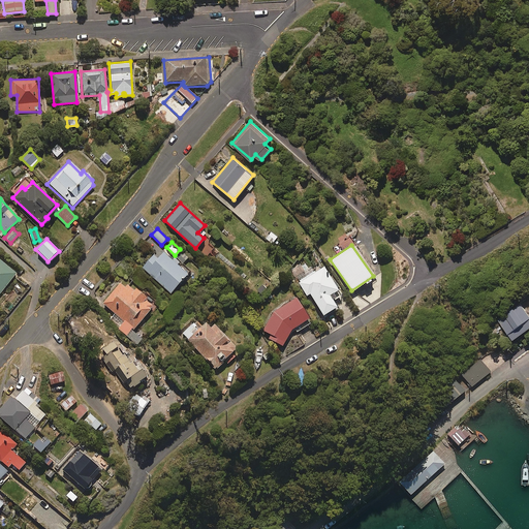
[(174,259),(162,250),(156,257),(153,254),(142,267),(169,292),(188,271),(175,259),(174,259)]
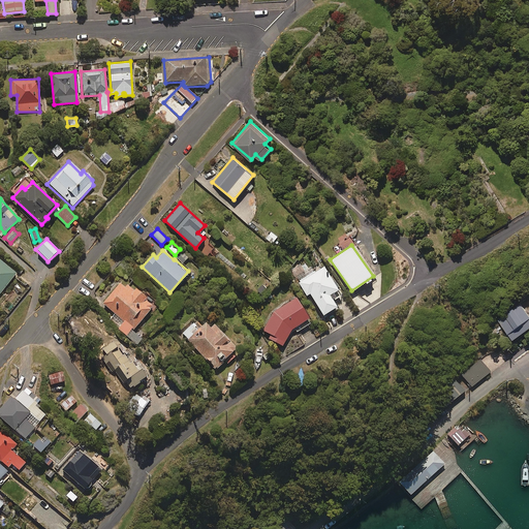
[(0,291),(16,272),(0,259),(0,291)]
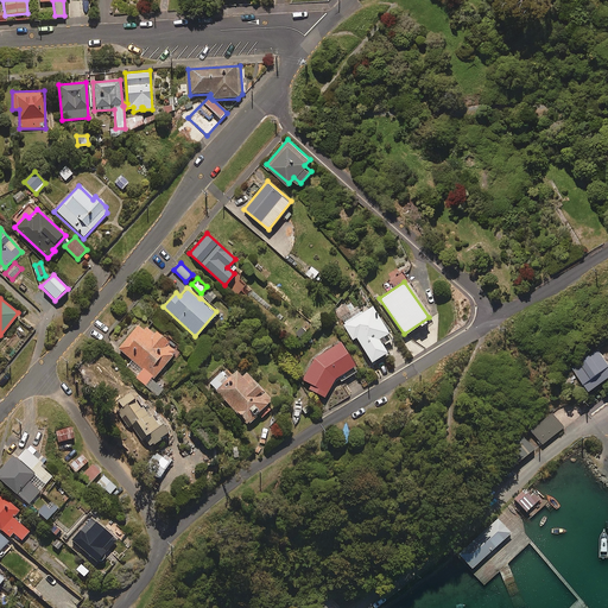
[(371,361),(386,352),(381,343),(385,341),(382,335),(387,331),(371,304),(342,322),(352,339),(355,336),(371,361)]
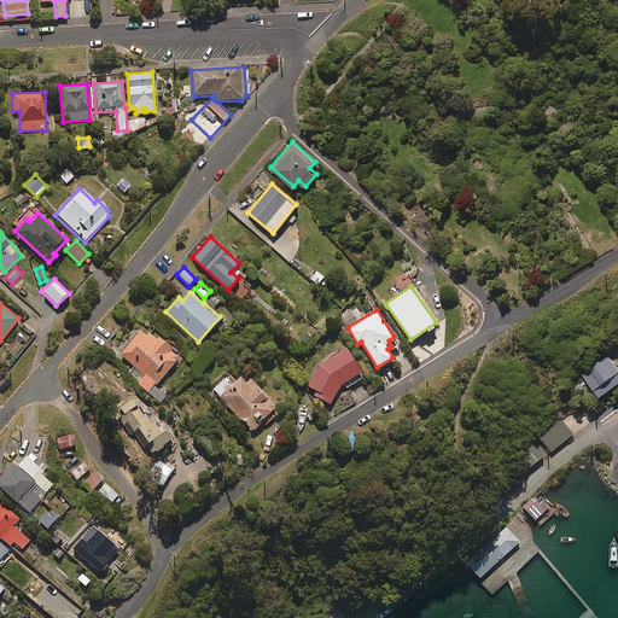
[(146,333),(139,327),(118,353),(134,366),(127,374),(159,402),(169,391),(164,388),(161,392),(153,386),(181,355),(150,328),(146,333)]
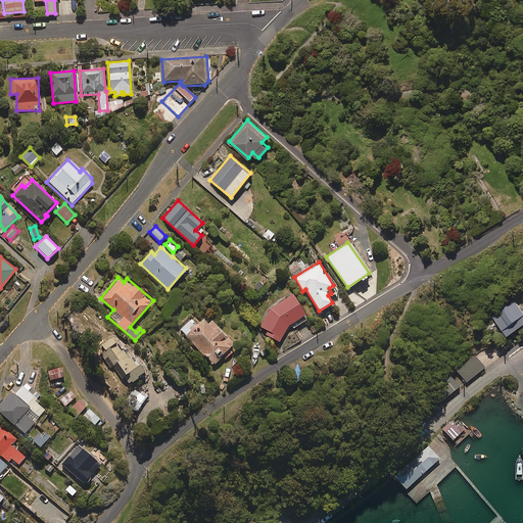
[(308,317),(292,292),(276,301),(270,305),(266,312),(258,326),(267,329),(264,335),(278,341),(287,326),(290,324),(292,327),(308,317)]
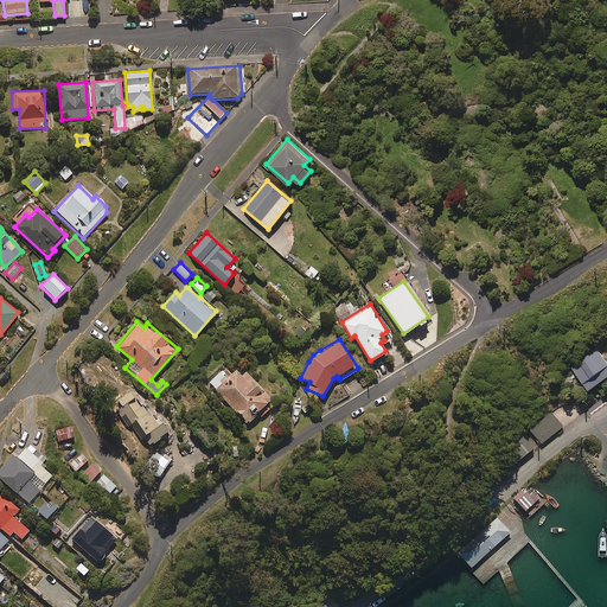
[(606,375),(606,360),(596,347),(570,366),(588,389),(606,375)]
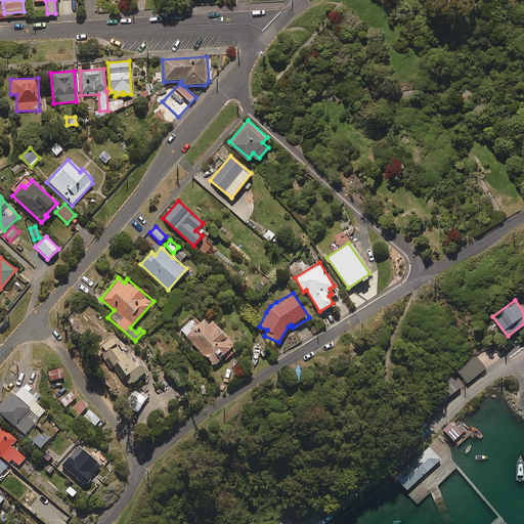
[(212,363),(221,355),(225,359),(232,353),(228,348),(233,344),(211,319),(208,322),(204,318),(195,325),(190,320),(180,330),(212,363)]
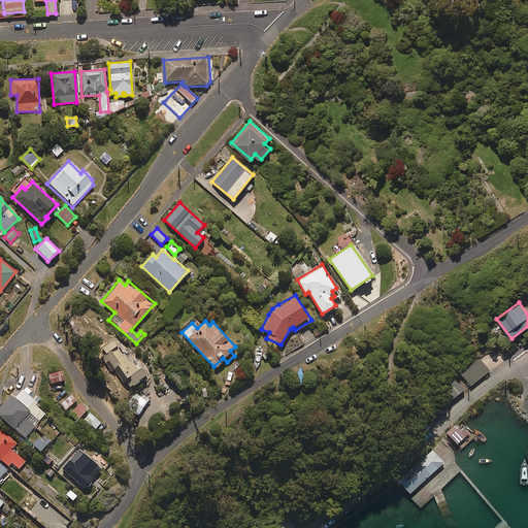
[(131,385),(132,386),(139,381),(138,380),(146,373),(131,354),(126,358),(111,340),(96,352),(110,370),(112,369),(122,381),(123,380),(128,387),(131,385)]
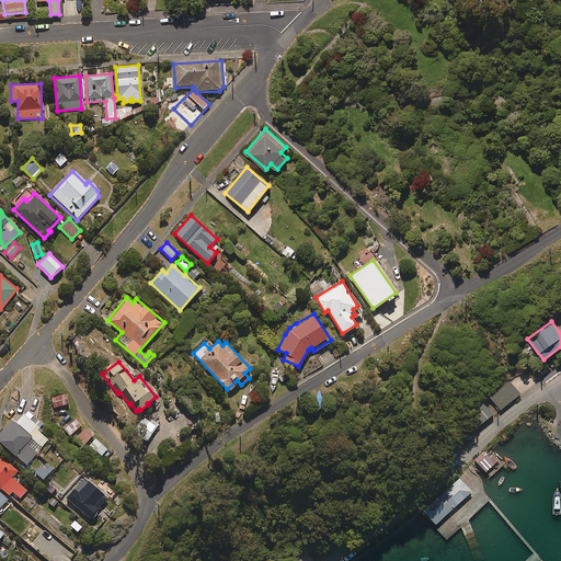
[(519,393),(508,380),(489,396),(500,409),(519,393)]
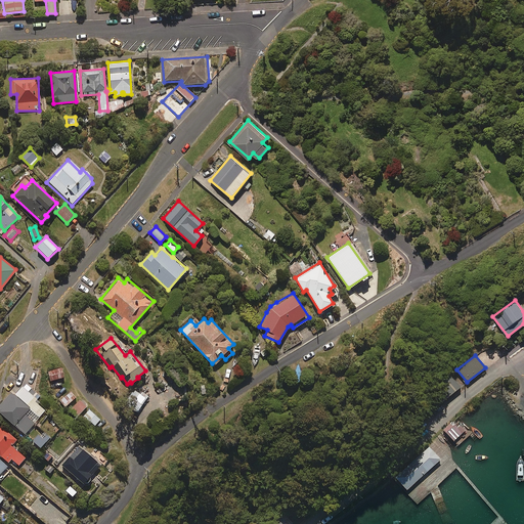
[(63,377),(61,367),(48,370),(50,380),(63,377)]
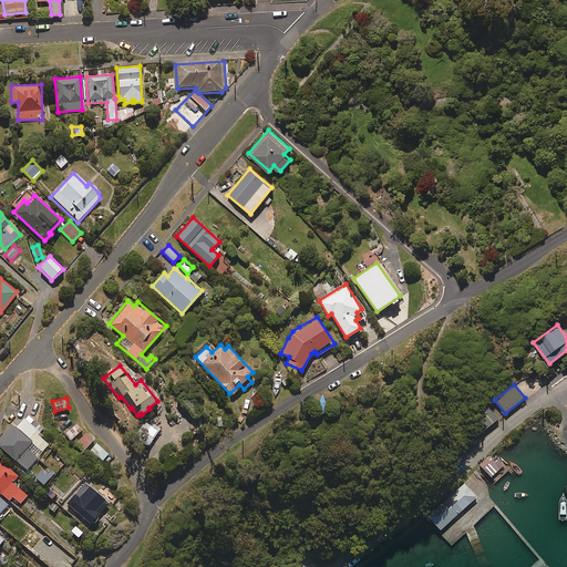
[(487,405),(472,418),(482,431),(497,419),(487,405)]
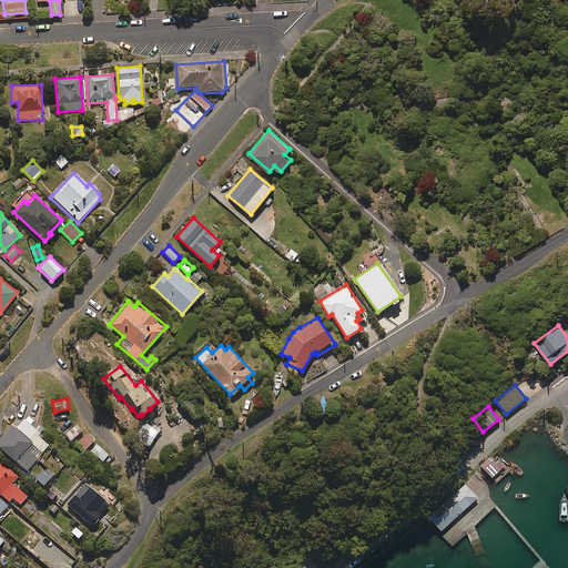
[(38,425),(27,415),(16,428),(10,424),(0,434),(0,447),(27,469),(49,443),(34,429),(38,425)]
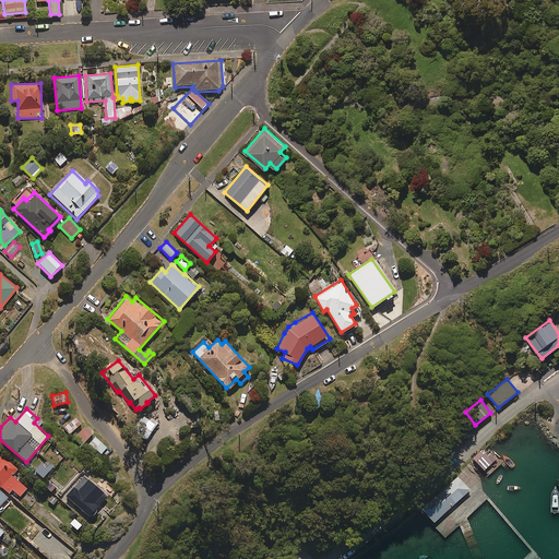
[(80,424),(74,417),(63,427),(70,433),(80,424)]
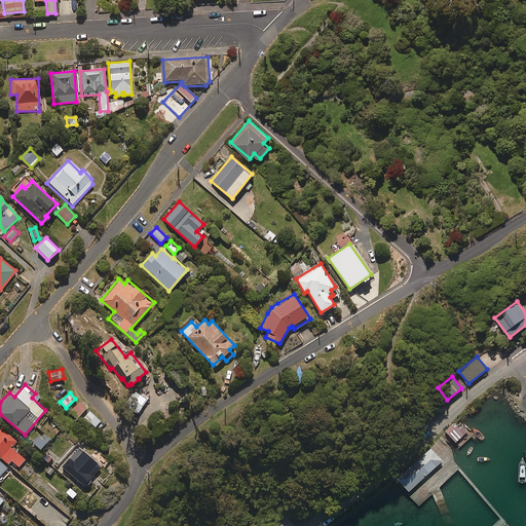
[(147,398),(140,392),(132,404),(140,409),(147,398)]
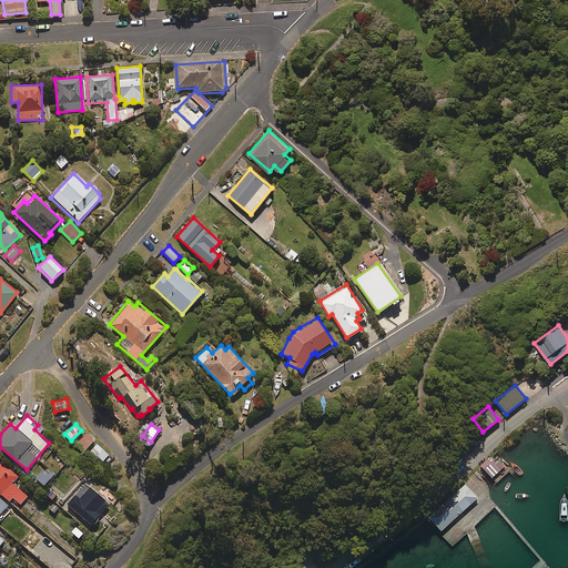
[(93,440),(85,433),(74,444),(82,452),(93,440)]
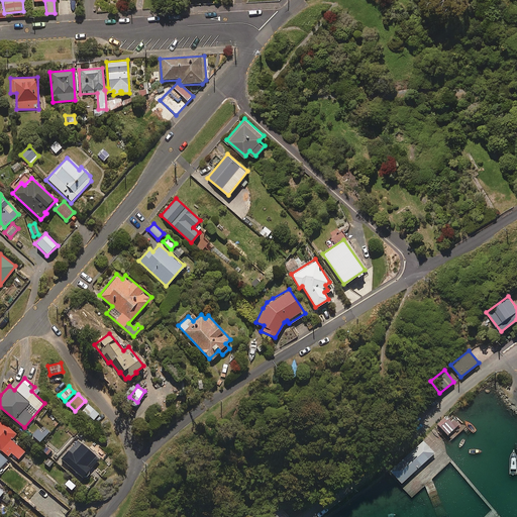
[(98,414),(88,404),(82,409),(93,419),(98,414)]
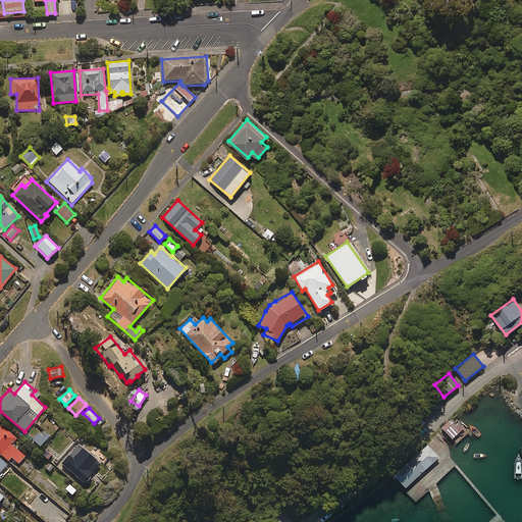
[(453,422),(444,430),(452,439),(463,429),(458,423),(455,425),(453,422)]
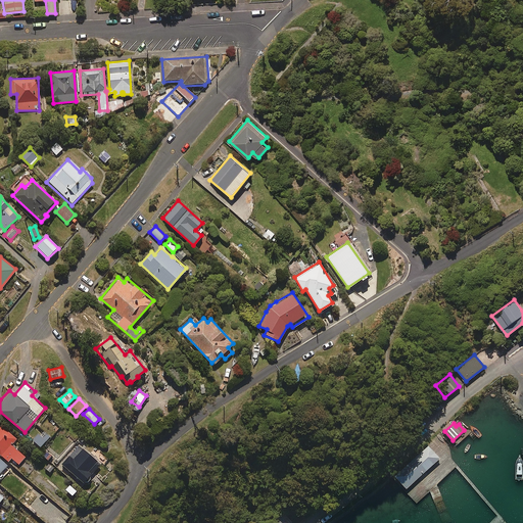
[(15,438),(0,425),(0,455),(7,461),(10,458),(18,464),(25,457),(10,444),(15,438)]
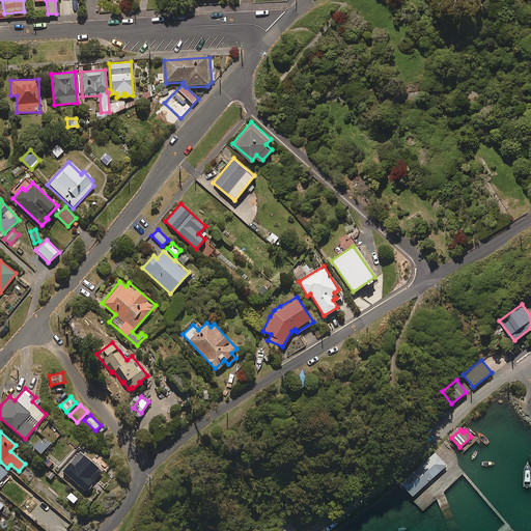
[(50,443),(44,437),(33,447),(39,453),(50,443)]
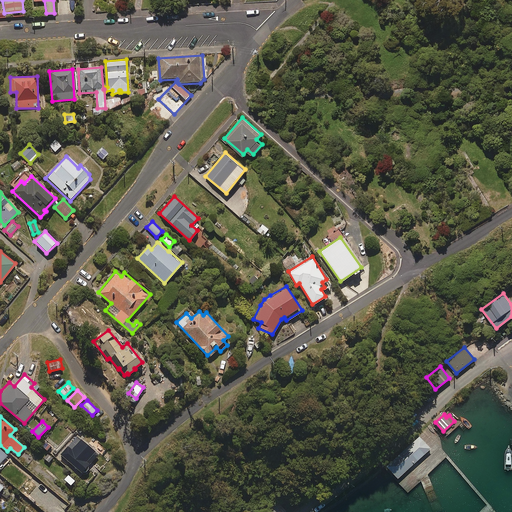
[(97,453),(77,435),(67,446),(63,443),(52,456),(64,466),(68,461),(81,472),(97,453)]
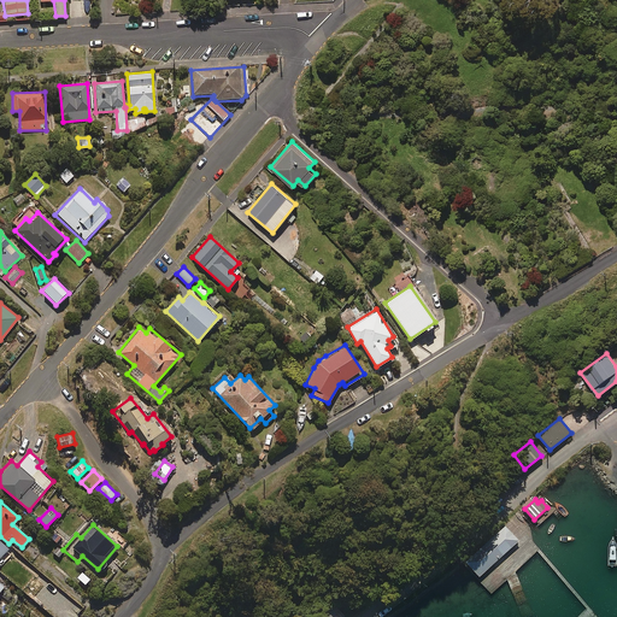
[(504,524),(464,560),(479,576),(518,540),(504,524)]
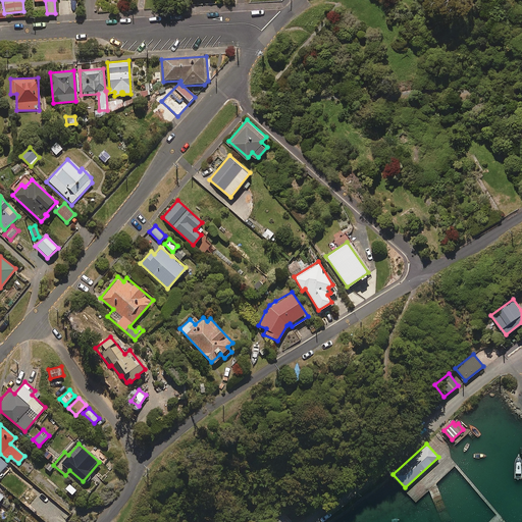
[(58,459),(47,450),(42,455),(53,464),(58,459)]
